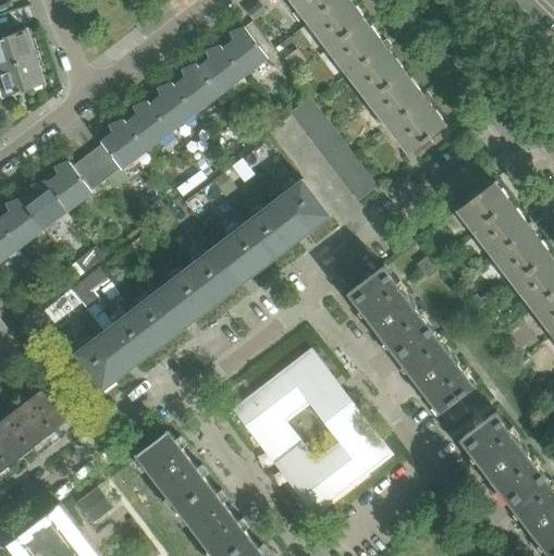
[(290,0),(328,48),(364,21),(347,0),(290,0)]
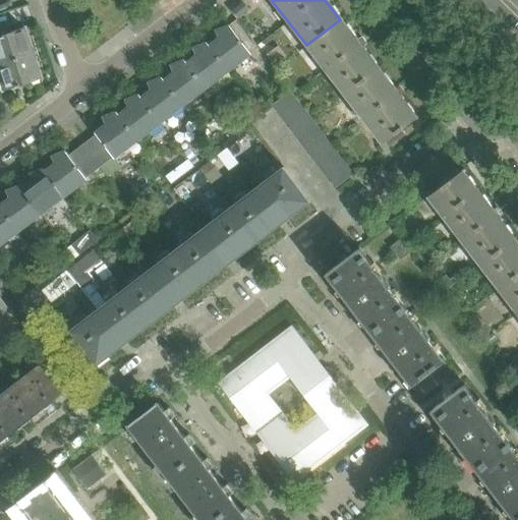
[(240,3),(229,12),(235,20),(247,12),(240,3)]
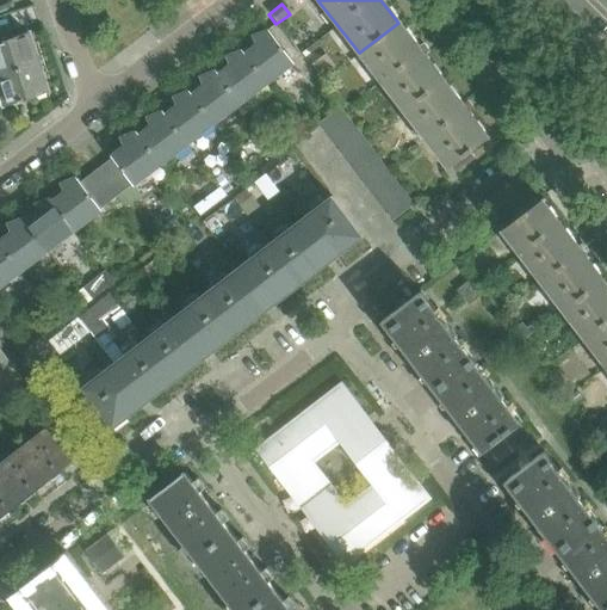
[(398,23),(359,53),(403,111),(443,80),(398,23)]
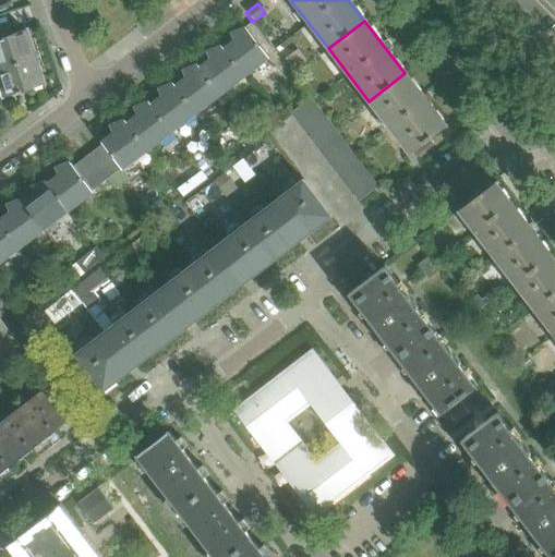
[(232,41),(221,50),(242,77),(266,59),(243,27),(229,33),(232,41)]
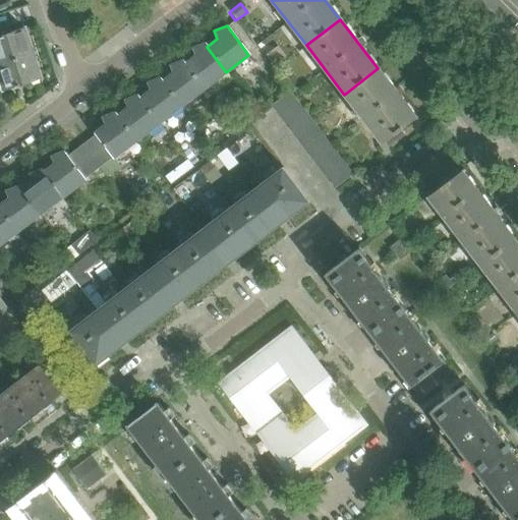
[(18,29),(0,34),(0,62),(27,54),(29,54),(29,53),(26,53),(22,39),(23,39),(20,29),(18,29)]
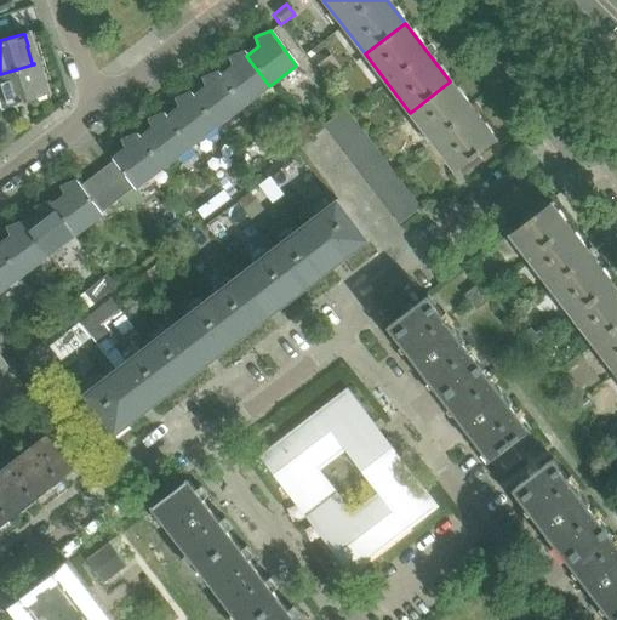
[(232,67),(220,77),(243,107),(269,86),(246,56),(243,51),(227,57),(228,58),(232,67)]
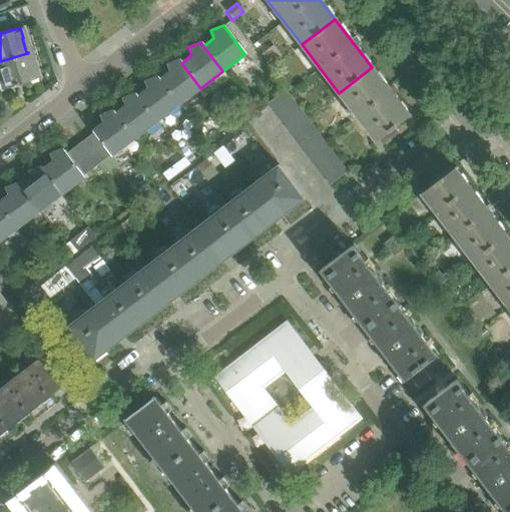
[(35,78),(36,78),(33,68),(31,68),(27,54),(28,53),(27,53),(0,61),(0,89),(13,85),(14,85),(14,84),(18,83),(18,84),(19,83),(35,78)]
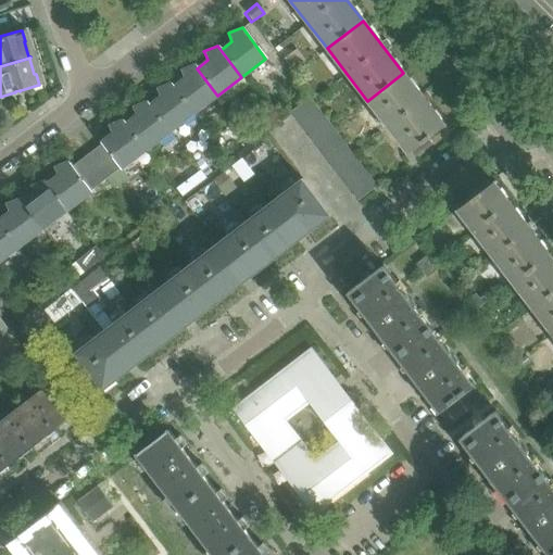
[(184,78),(173,87),(193,114),(217,96),(197,68),(193,64),(179,71),(179,72),(184,78)]
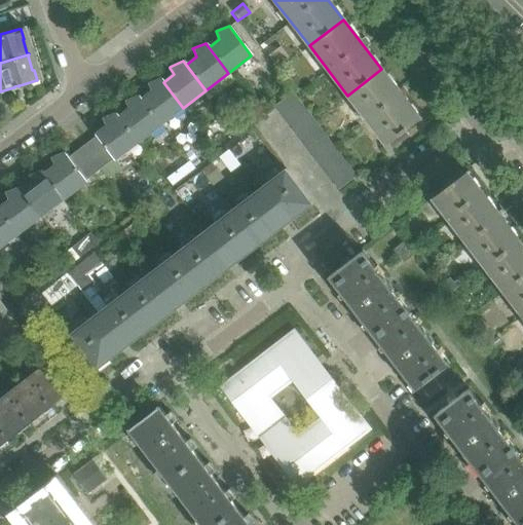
[(381,69),(347,96),(385,145),(389,150),(407,137),(403,132),(419,118),(381,69)]
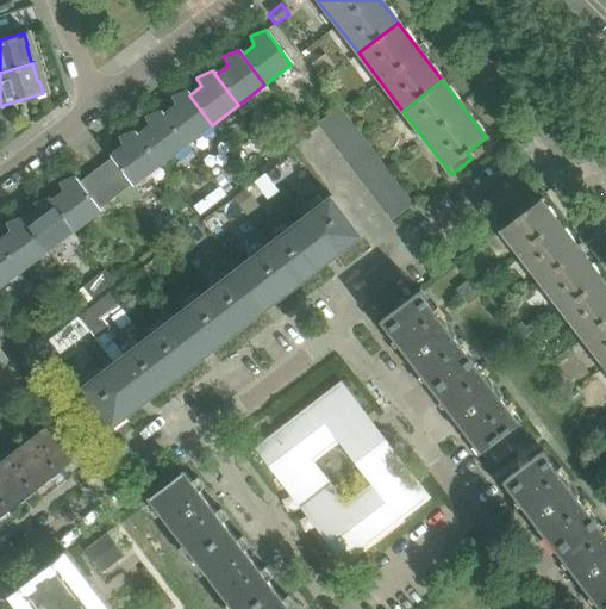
[(174,106),(162,116),(186,145),(212,125),(189,95),(186,91),(170,98),(170,99),(174,106)]
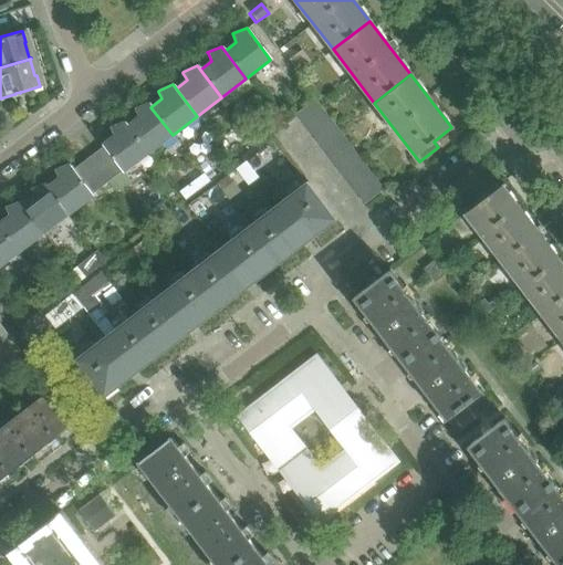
[(312,101),(293,115),(301,125),(320,111),(312,101)]
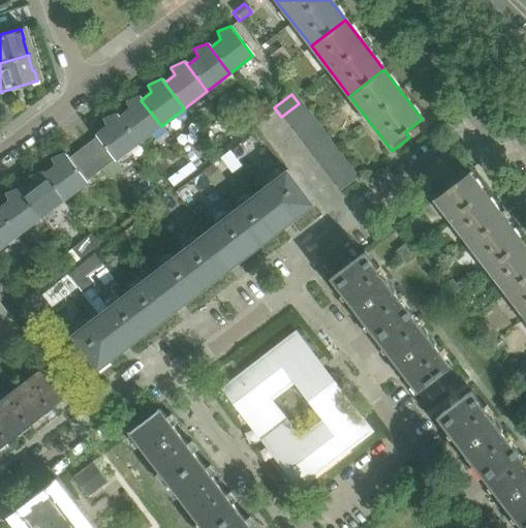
[(128,110),(118,118),(137,144),(161,126),(141,100),(138,96),(125,102),(125,103),(128,110)]
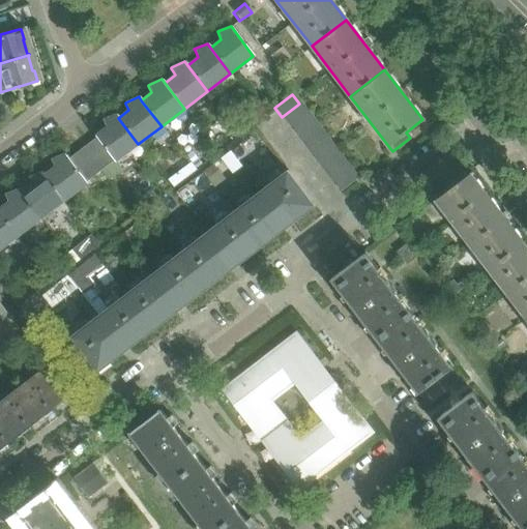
[(282,117),(289,126),(306,113),(299,104),(282,117)]
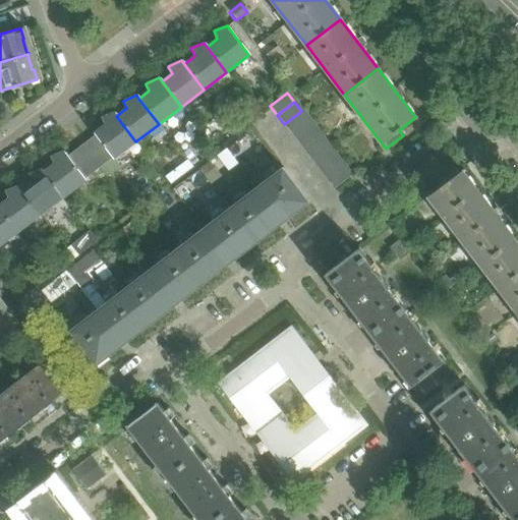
[(284,124),(291,133),(308,120),(301,111),(284,124)]
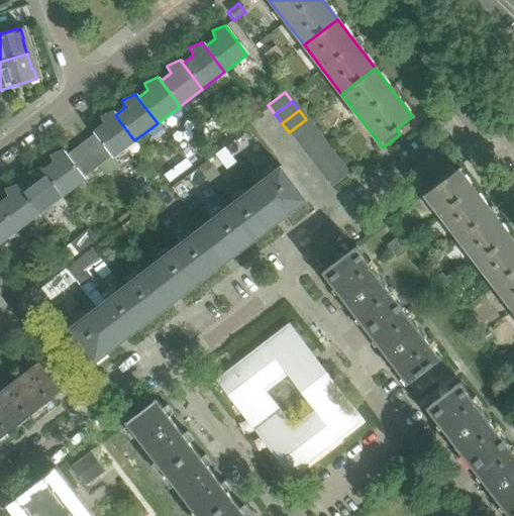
[(103,124),(91,132),(93,134),(110,157),(111,159),(134,140),(115,115),(112,111),(99,117),(100,118),(103,124)]
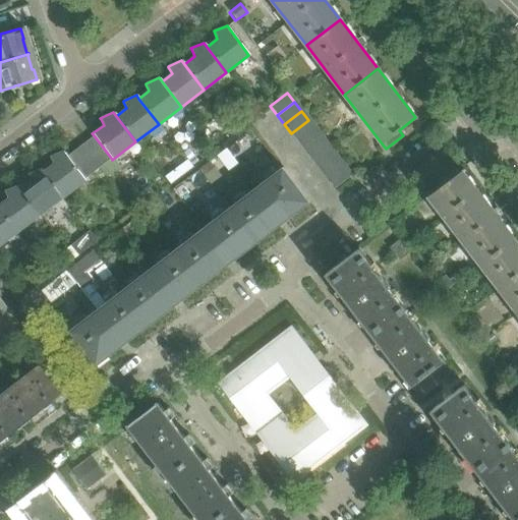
[(308,120),(291,133),(298,142),(315,129),(308,120)]
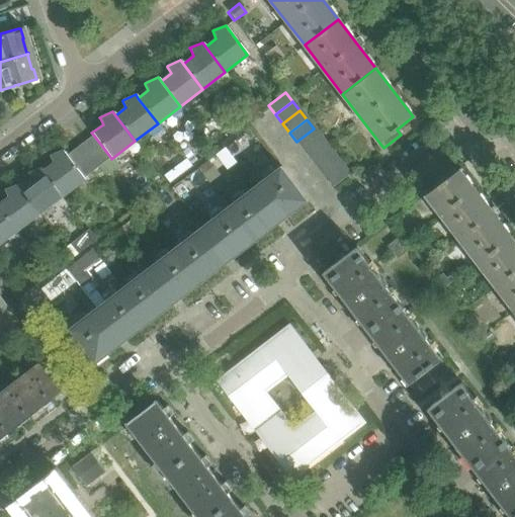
[(296,142),(304,151),(321,138),(314,128),(296,142)]
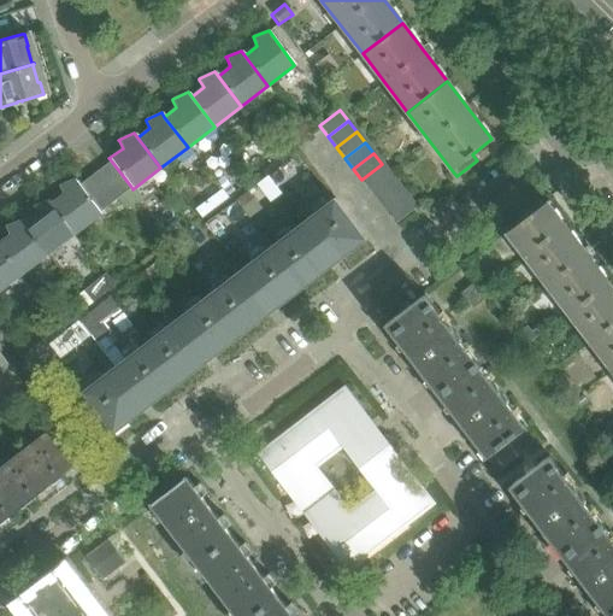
[(100,169),(100,170),(119,197),(131,187),(111,160),(110,162),(111,162),(101,169),(100,169)]
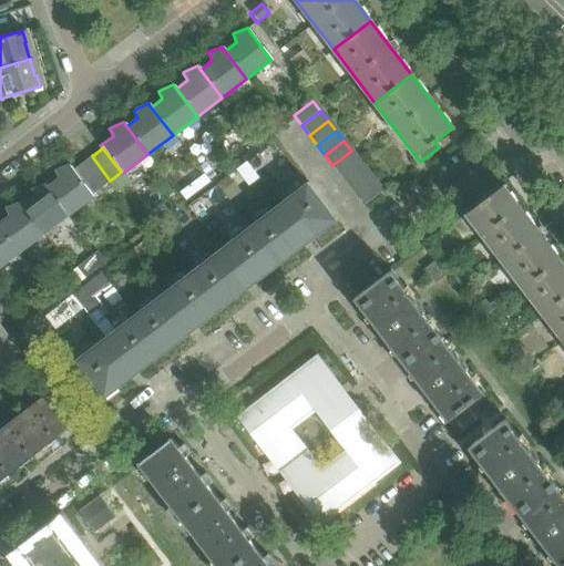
[(332,165),(340,175),(359,161),(351,151),(332,165)]
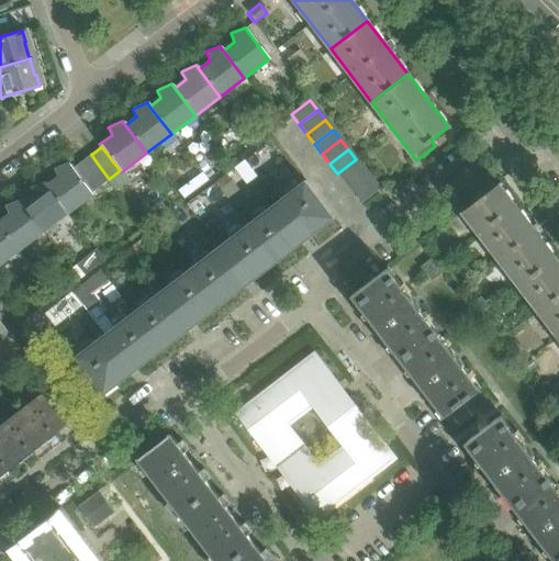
[(82,160),(81,161),(81,163),(100,186),(109,179),(91,155),(82,161),(82,160)]
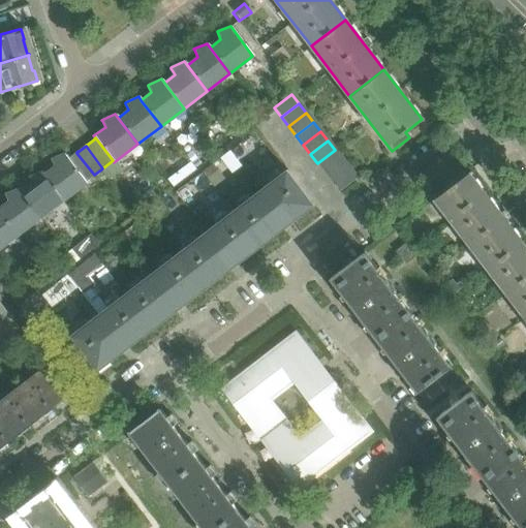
[(335,150),(317,163),(325,173),(342,159),(335,150)]
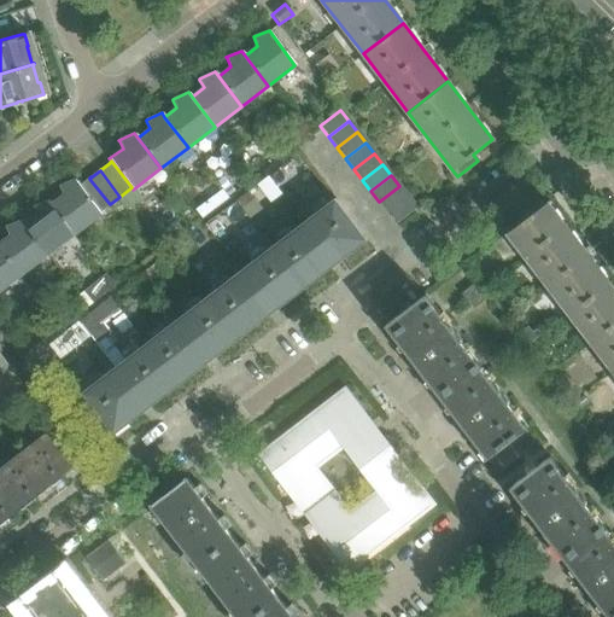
[(265,176),(256,185),(269,202),(279,195),(265,176)]
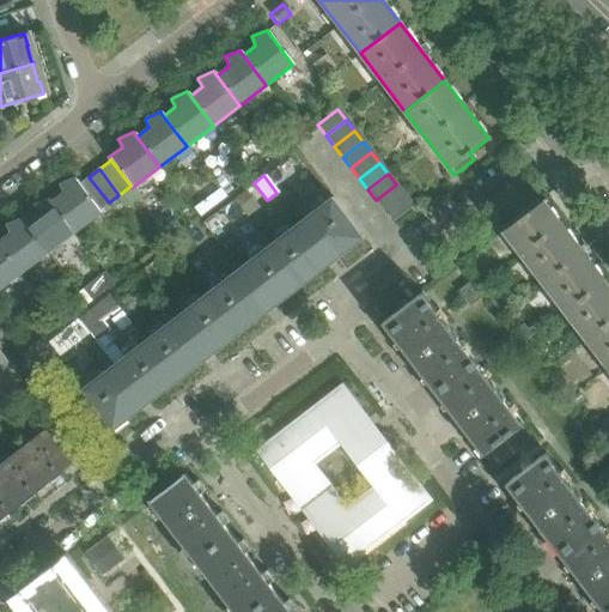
[(62,193),(50,203),(73,232),(99,212),(98,211),(78,185),(73,177),(58,185),(59,186),(62,193)]
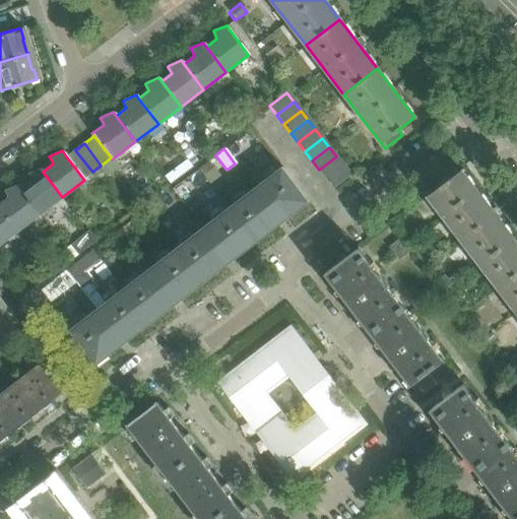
[(67,155),(66,156),(83,179),(92,172),(75,150),(67,156),(67,155)]
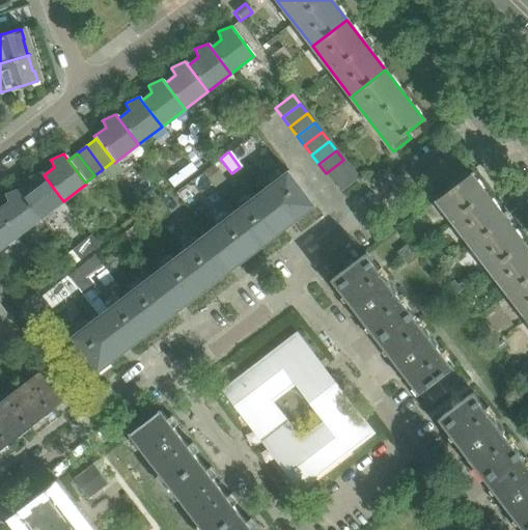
[(326,173),(332,184),(351,169),(343,160),(326,173)]
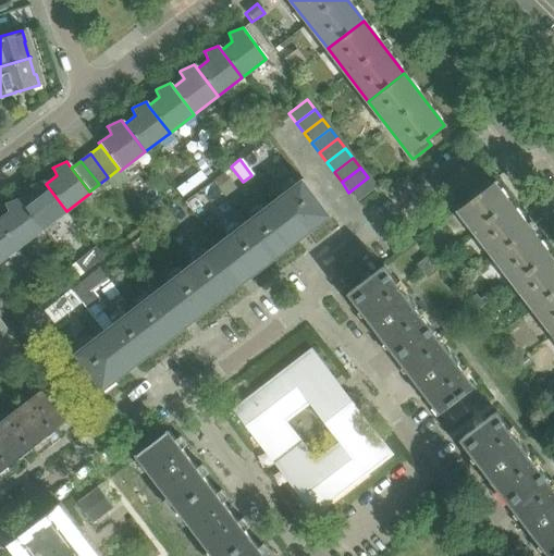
[(222,173),(211,182),(216,188),(228,180),(222,173)]
